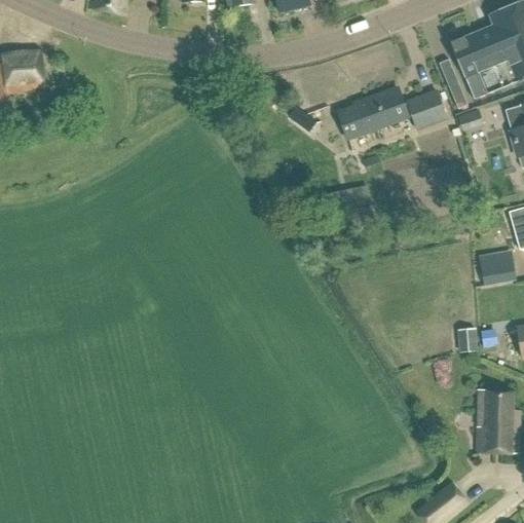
[(122,14),(124,0),(98,0),(89,1),(88,7),(122,14)]
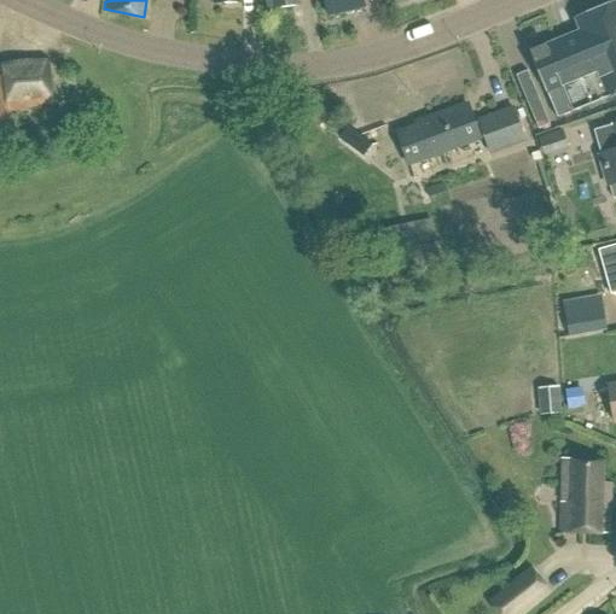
[(323,0),(327,15),(364,5),(361,0),(323,0)]
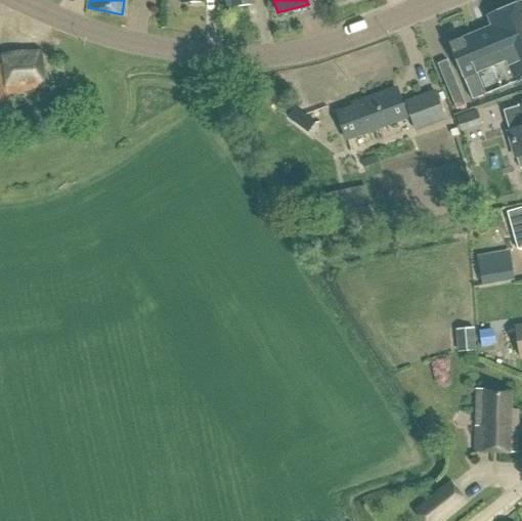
[(448,42),(471,98),(521,77),(521,0),(519,0),(506,6),(486,14),(490,25),(471,33),(463,36),(448,42)]
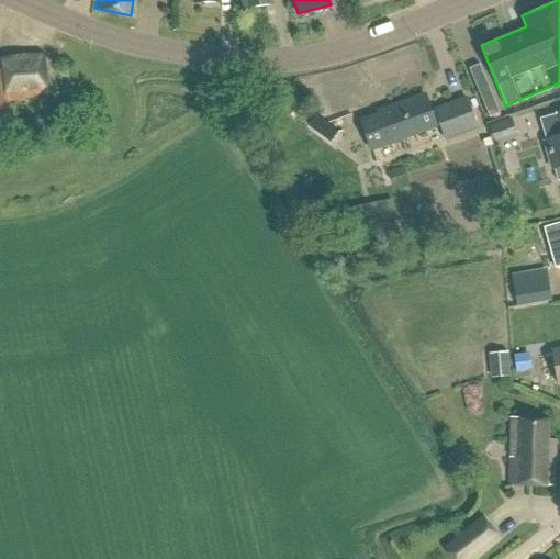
[(0,129),(3,129),(0,99),(4,99),(4,100),(47,92),(44,55),(0,59),(0,60),(1,68),(0,68),(0,129)]
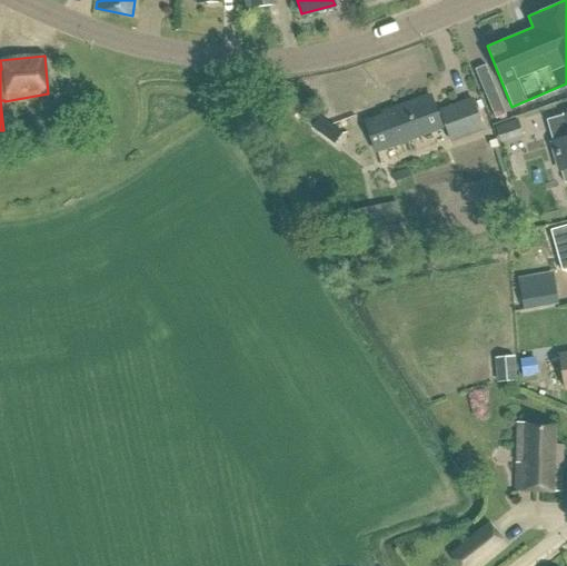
[(478,80),(489,76),(484,63),(473,68),(478,80)]
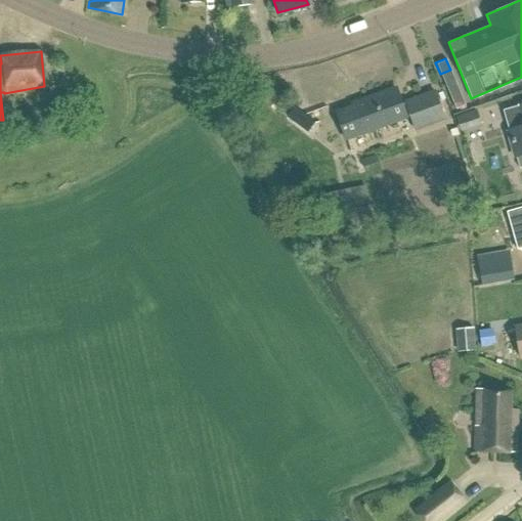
[(454,81),(450,70),(440,74),(445,85),(454,81)]
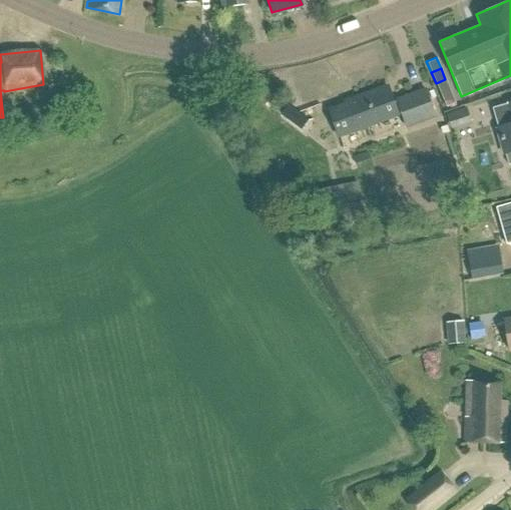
[(440,94),(450,90),(445,79),(436,83),(440,94)]
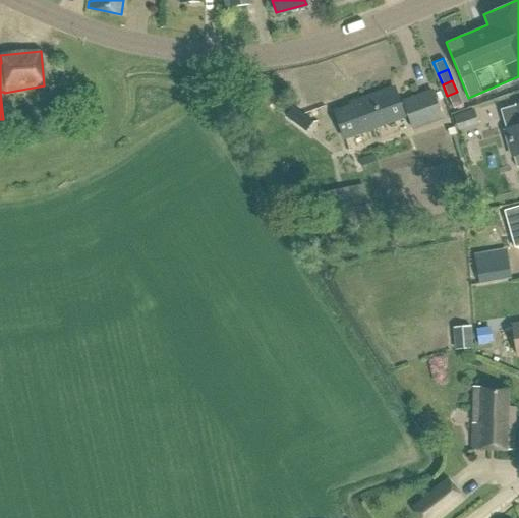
[(402,115),(392,87),(355,100),(356,103),(334,111),(343,136),(402,115)]
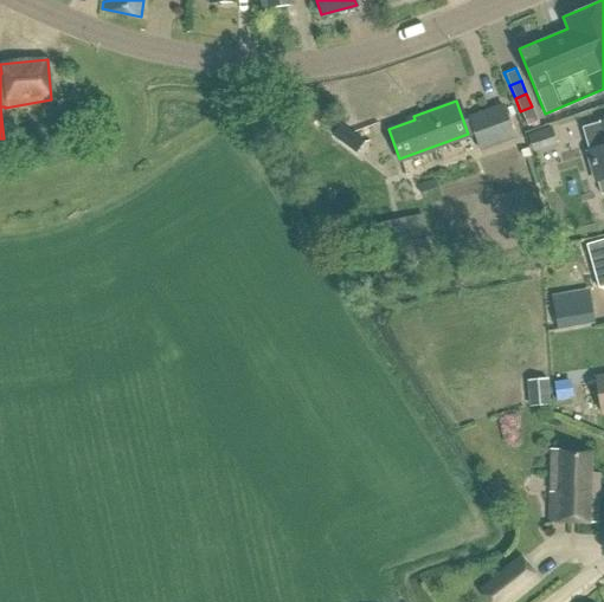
[(502,105),(468,117),(479,148),(513,136),(502,105)]
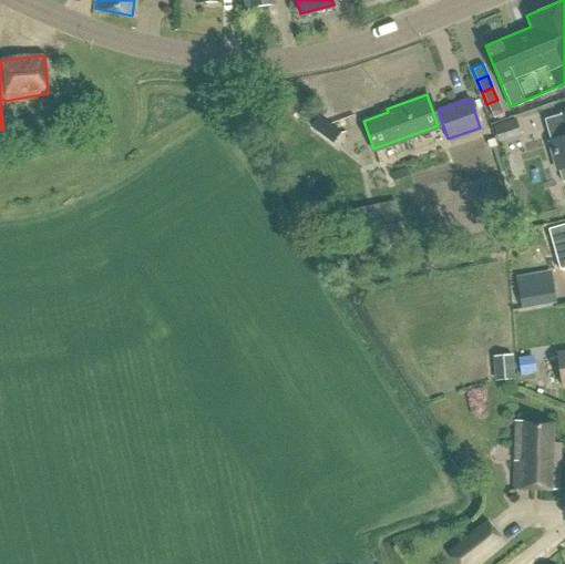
[(497,100),(486,104),(492,118),(503,112),(497,100)]
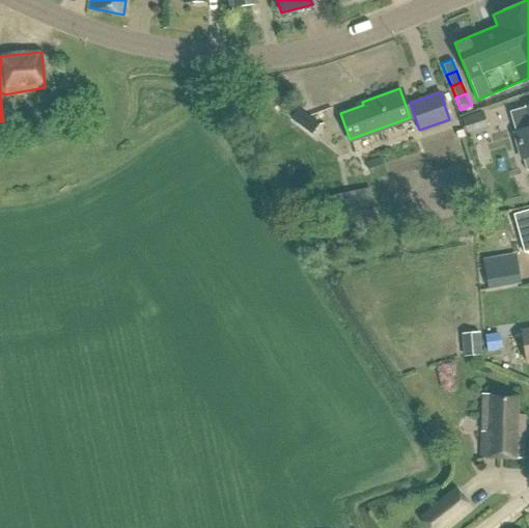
[(528,104),(508,110),(514,131),(525,169),(528,168),(528,104)]
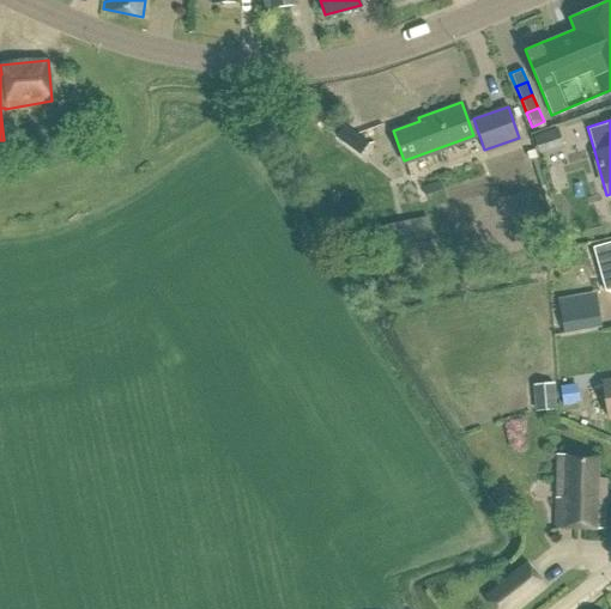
[(536,135),(542,152),(564,145),(560,127),(536,135)]
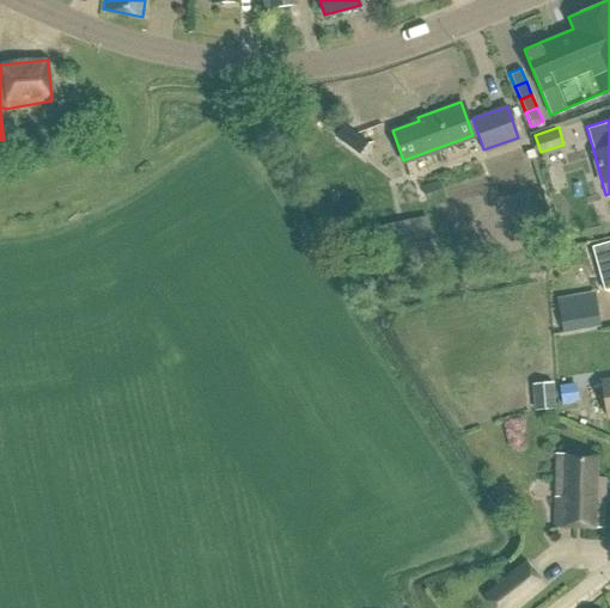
[(609,239),(591,245),(598,274),(603,290),(609,288),(609,239)]
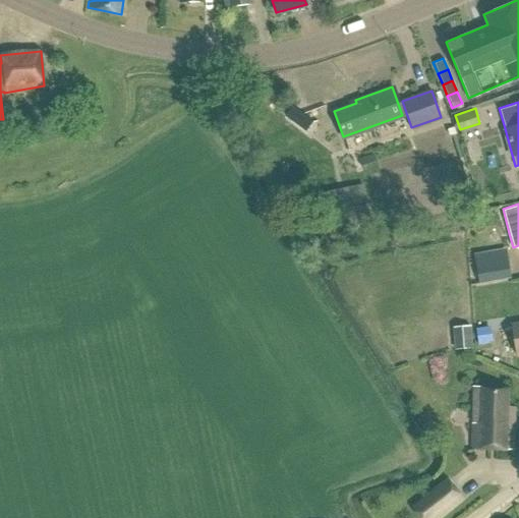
[(478,282),(511,277),(508,260),(475,265),(478,282)]
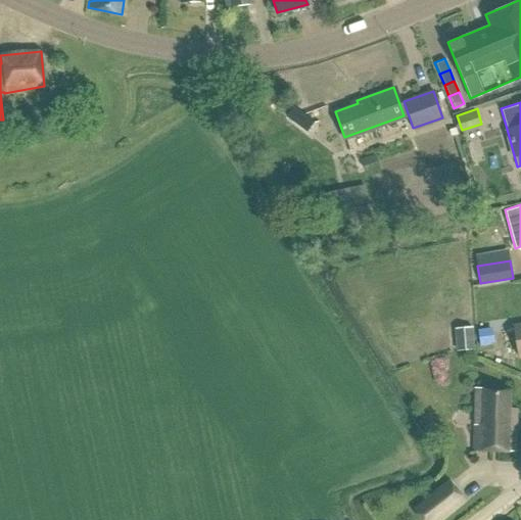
[(477,321),(463,322),(465,345),(480,344),(477,321)]
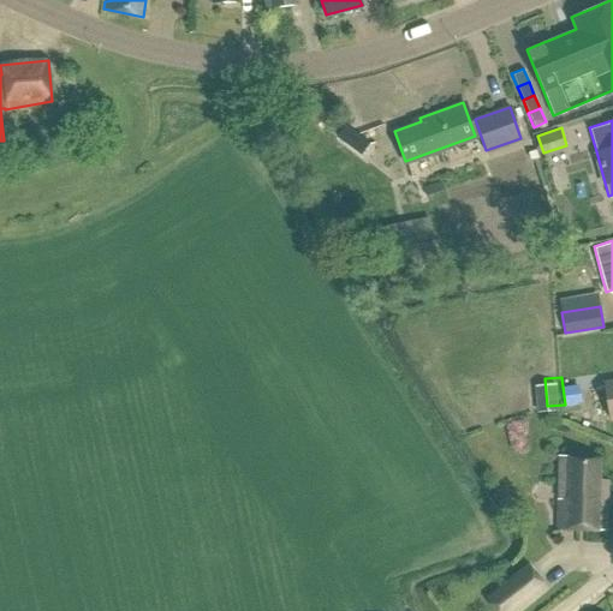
[(606,406),(612,403),(612,377),(601,379),(606,406)]
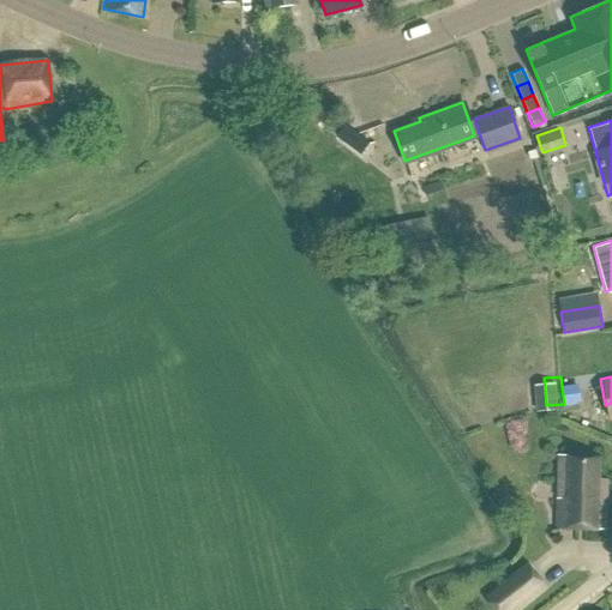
[(599,457),(557,454),(556,527),(604,529),(606,478),(598,477),(599,457)]
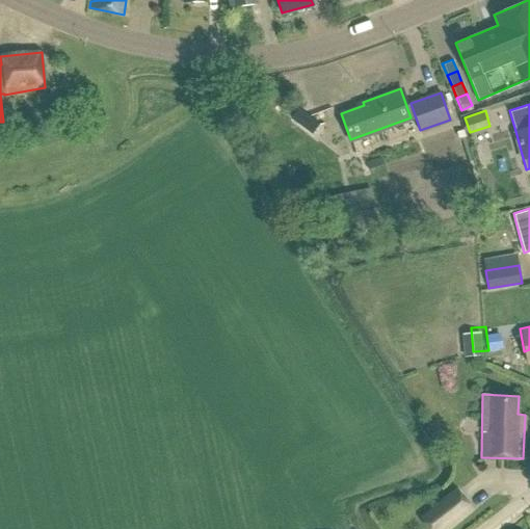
[(454,485),(418,514),(428,528),(447,528),(473,508),(454,485)]
